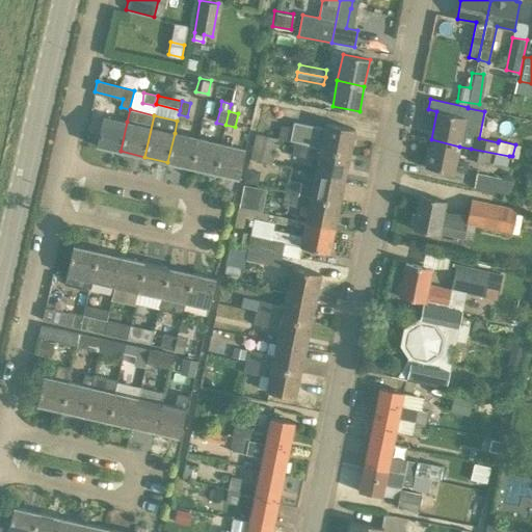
[(96,145),(121,151),(127,122),(103,116),(96,145)]
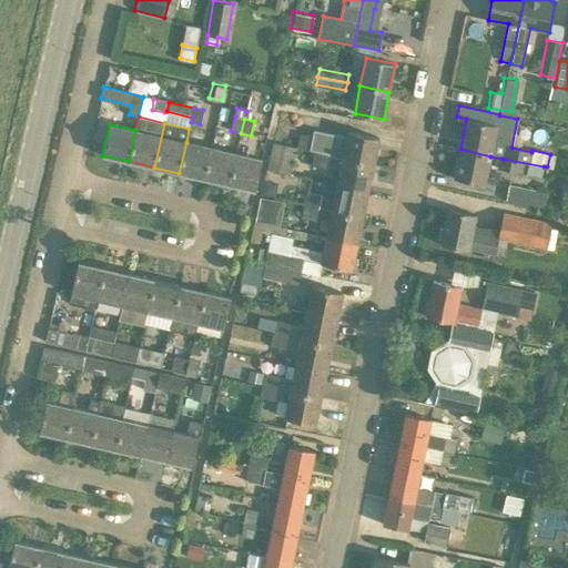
[(308,150),(315,151),(374,163),(379,139),(348,132),(346,138),(313,130),(308,150)]
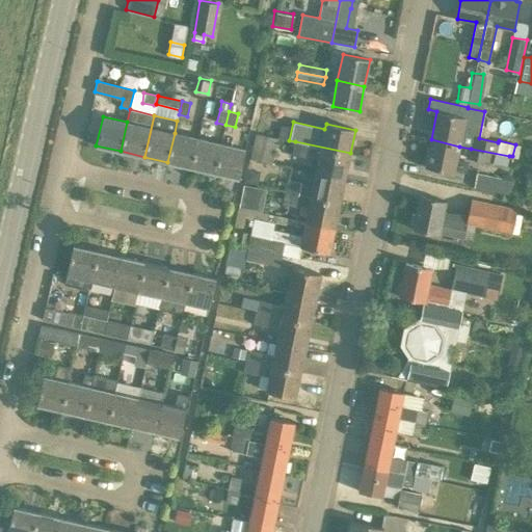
[(167,162),(191,167),(197,138),(175,133),(167,162)]
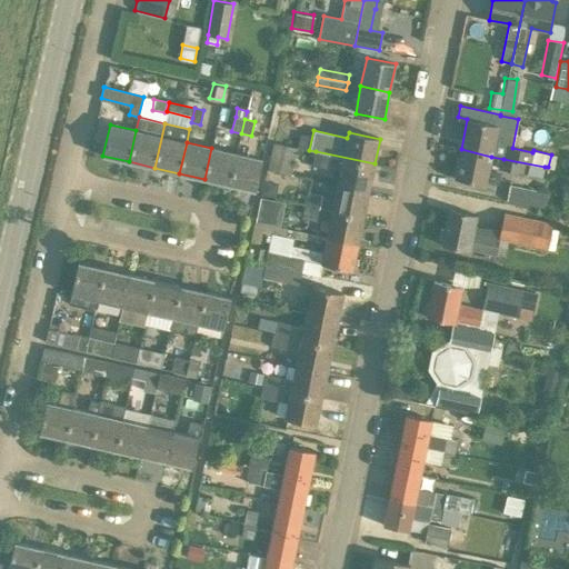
[(267,170),(290,176),(297,148),(273,142),(267,170)]
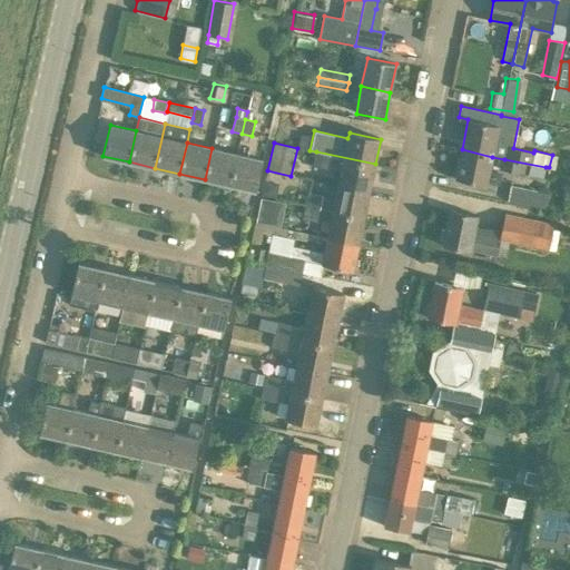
[(205,179),(231,186),(237,155),(212,148),(205,179)]
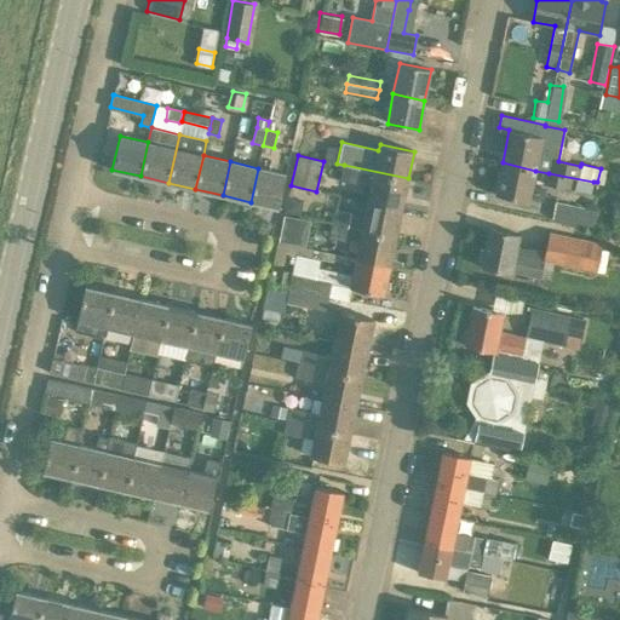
[(529,202),(535,171),(503,162),(495,195),(529,202)]
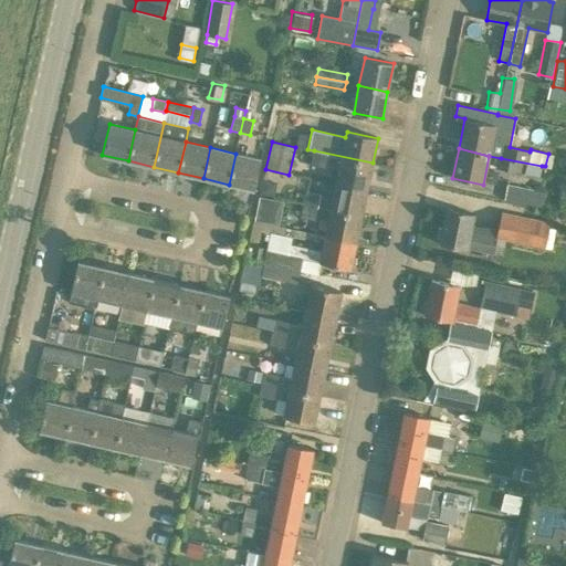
[(338,169),(336,184),(367,190),(373,163),(314,150),(311,165),(326,168),(326,166),(338,169)]
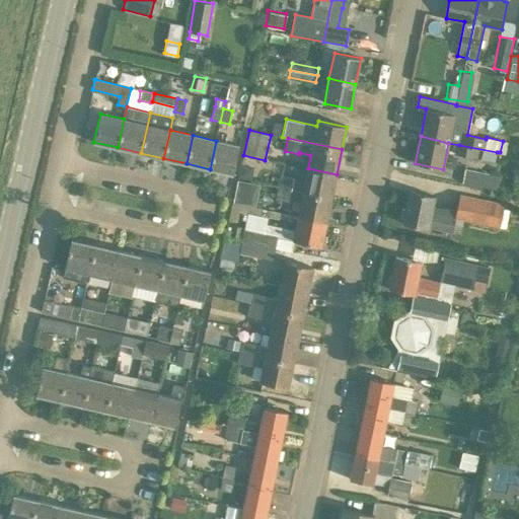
[(216,141),(210,169),(233,174),(239,146),(216,141)]
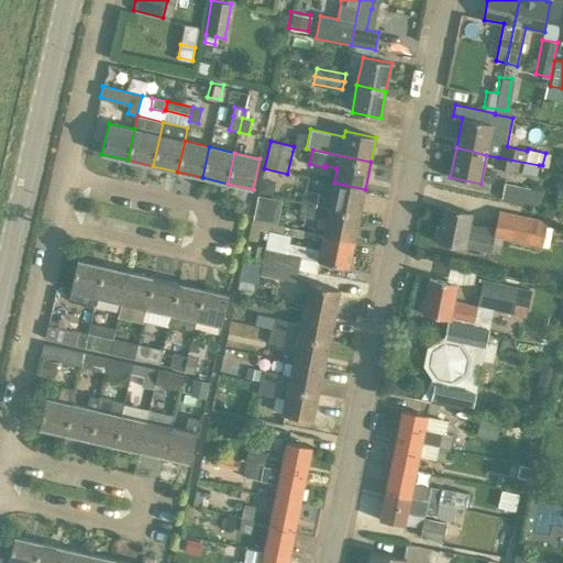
[(498,157),(496,168),(536,176),(539,165),(498,157)]
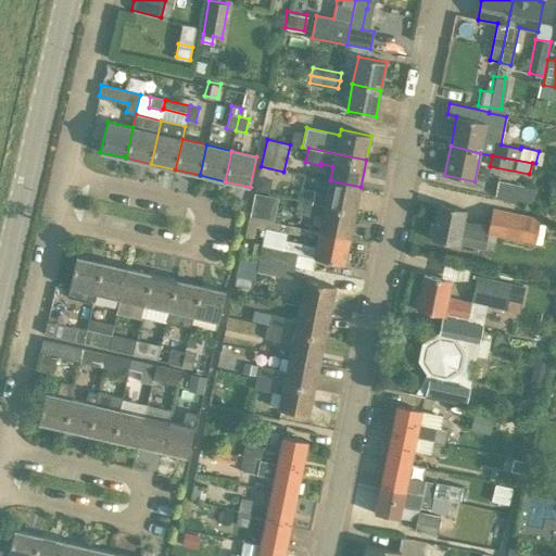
[(315,192),(315,191),(300,188),(298,201),(355,213),(355,212),(359,192),(361,187),(330,180),(327,194),(315,192)]
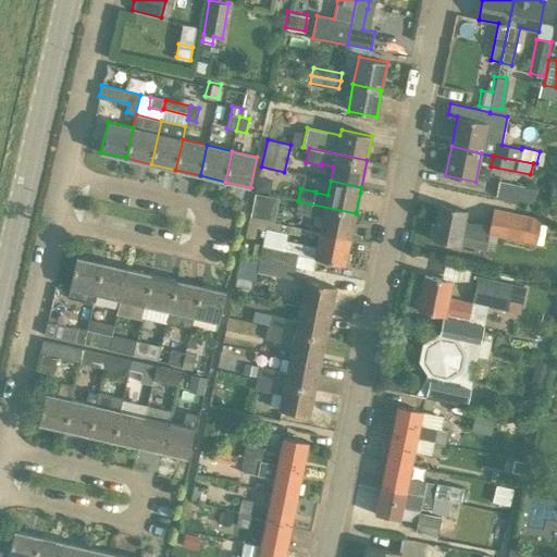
[(499,182),(496,197),(532,203),(535,189),(524,187),(525,186),(499,182)]
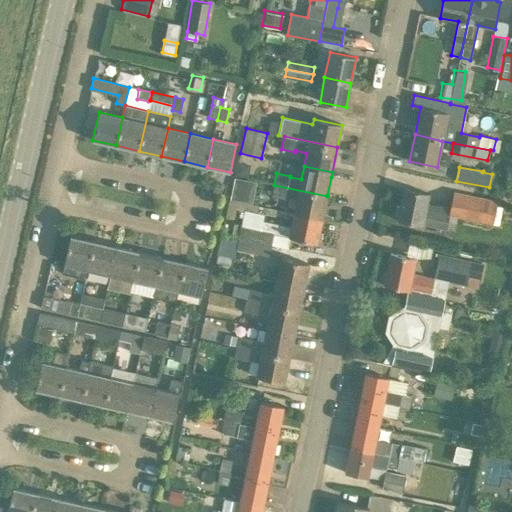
[(234,180),(229,202),(242,204),(246,183),(234,180)]
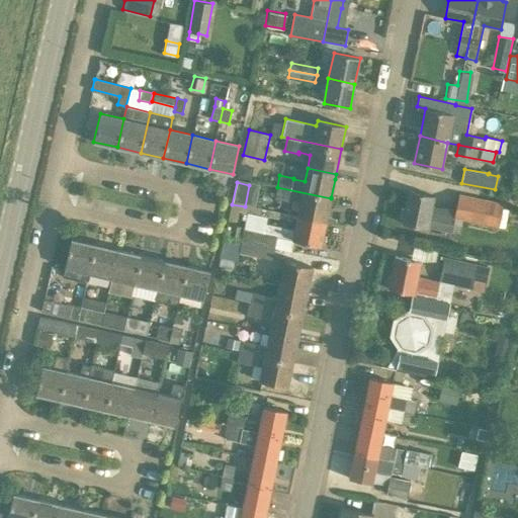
[(300,201),(297,216),(326,222),(331,198),(277,187),(275,198),(288,201),(289,199),(300,201)]
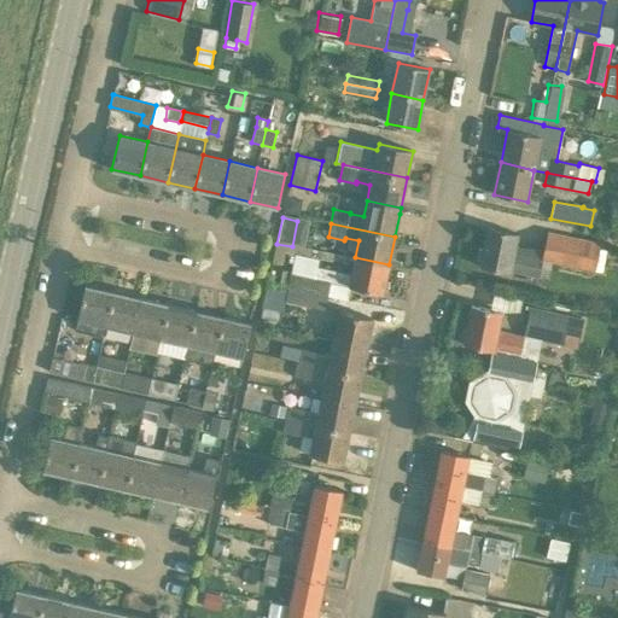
[(476,260),(481,260),(479,267),(509,273),(509,272),(538,279),(538,278),(548,279),(552,263),(595,272),(601,243),(547,232),(543,249),(526,248),(516,245),(518,233),(487,227),(483,249),(478,248),(476,260)]
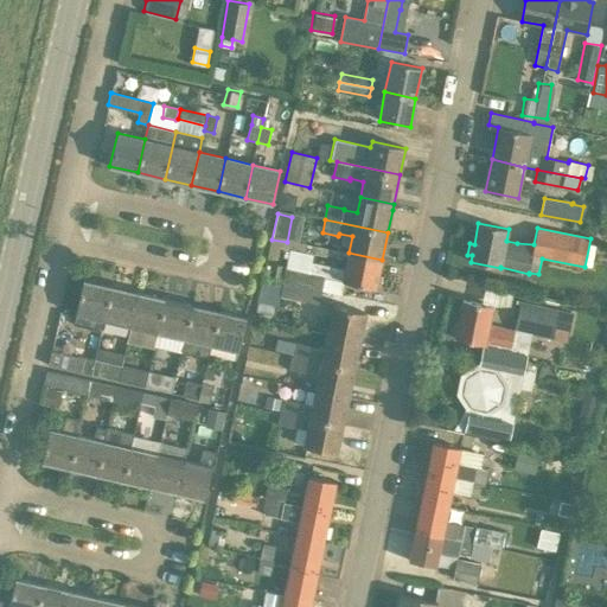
[(338,264),(342,254),(312,244),(308,255),(338,264)]
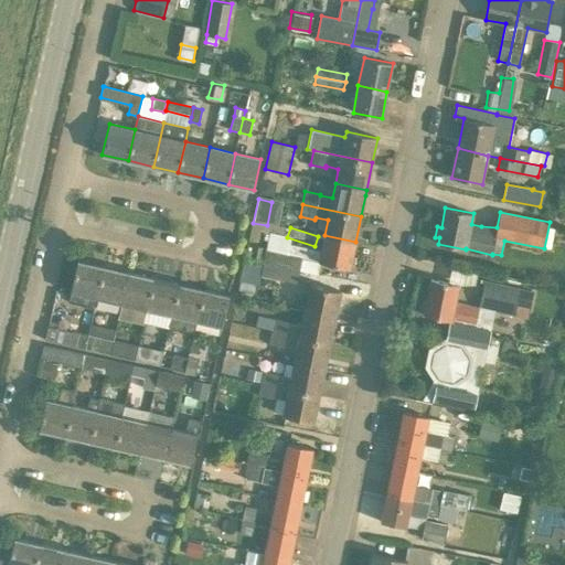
[(265,249),(263,264),(299,272),(302,258),(351,268),(355,242),(324,235),(321,251),(290,244),(288,255),(265,249)]
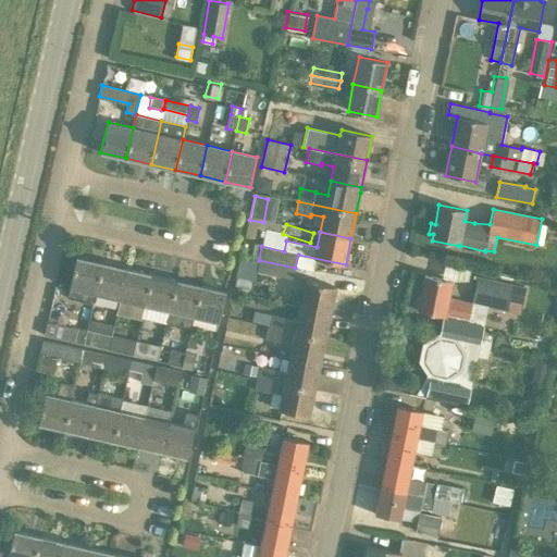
[(95,294),(96,294),(102,263),(76,257),(67,297),(93,304),(95,294)]
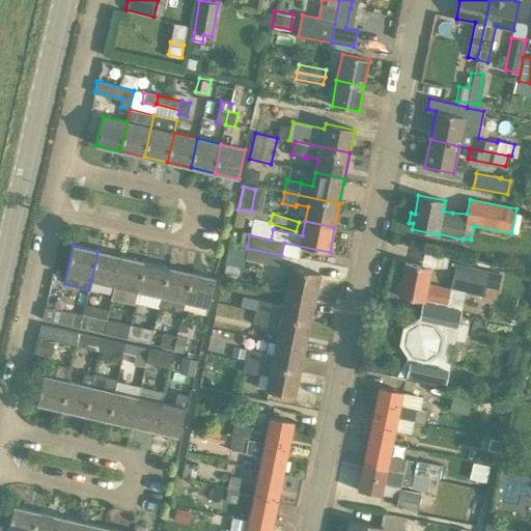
[(247,248),(229,245),(222,278),(234,281),(236,267),(234,267),(236,257),(280,266),(281,255),(247,248)]
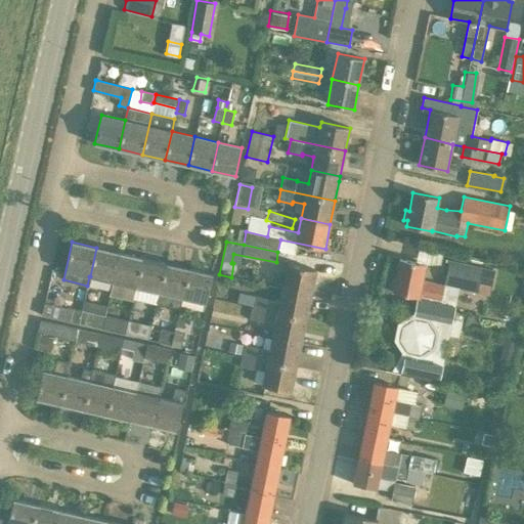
[(90,276),(113,281),(120,253),(96,248),(90,276)]
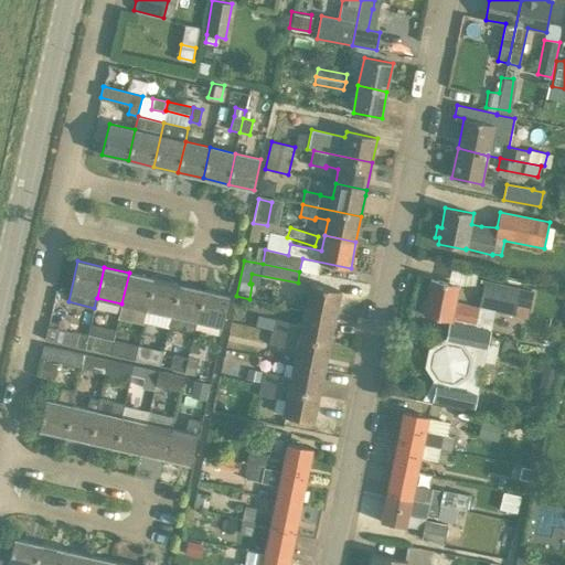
[(155,278),(129,273),(121,304),(147,310),(155,278)]
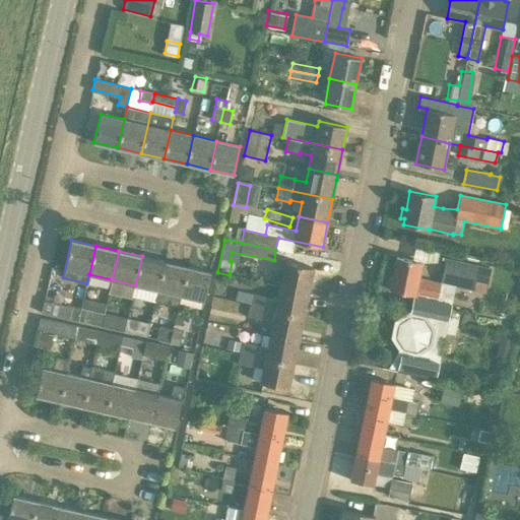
[(135,285),(158,290),(165,261),(142,256),(135,285)]
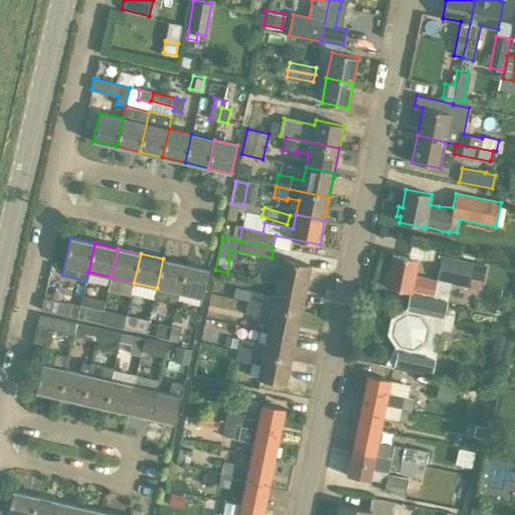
[(443,299),(443,295),(448,297),(451,284),(469,288),(471,279),(479,281),(482,266),(474,264),(474,263),(442,256),(437,281),(415,277),(418,261),(392,254),(388,273),(384,272),(383,281),(387,282),(386,287),(410,292),(411,292),(412,291),(437,296),(436,298),(443,299)]
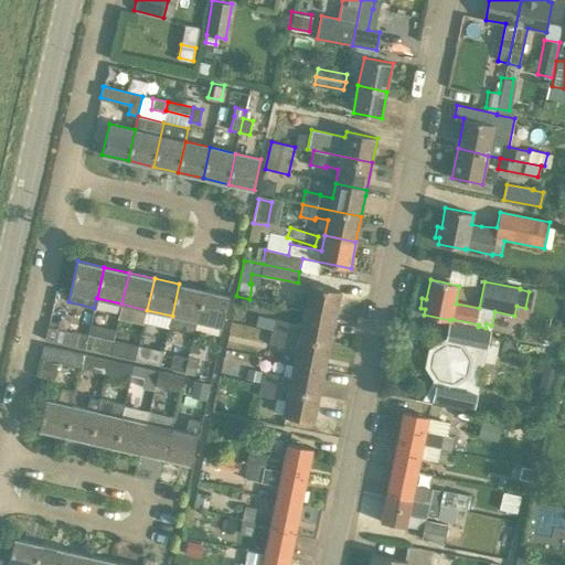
[(194,333),(196,321),(204,290),(179,284),(172,316),(169,327),(194,333)]
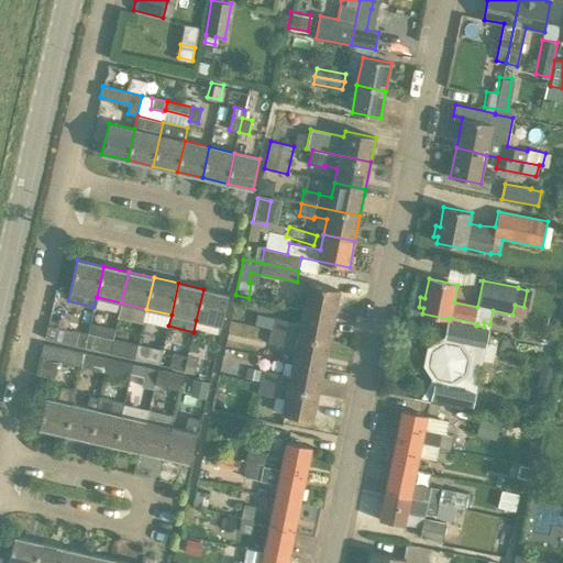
[(309,284),(304,310),(334,317),(340,290),(309,284)]
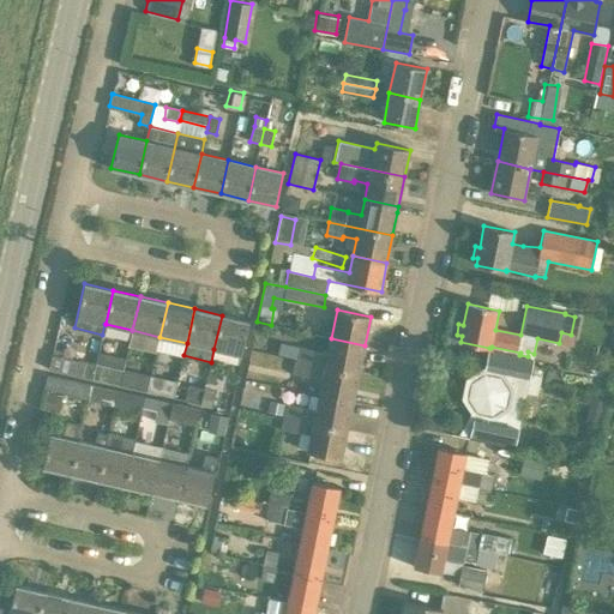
[(214,349),(242,355),(250,321),(222,315),(214,349)]
